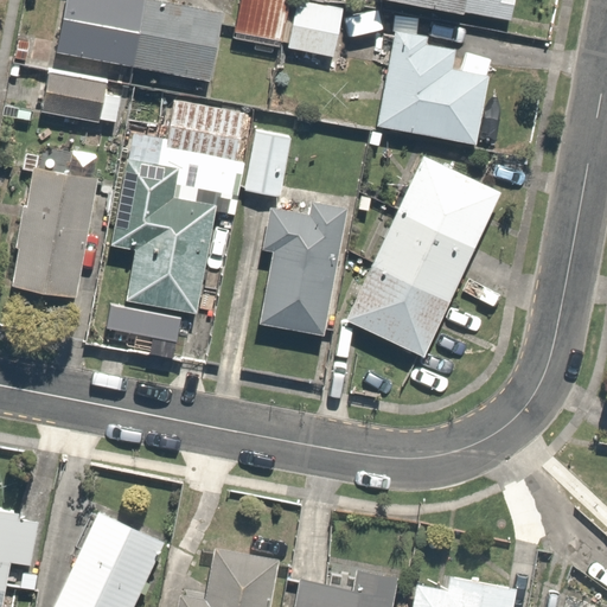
[(217,0),(62,0),(52,62),(212,80),(217,0)]
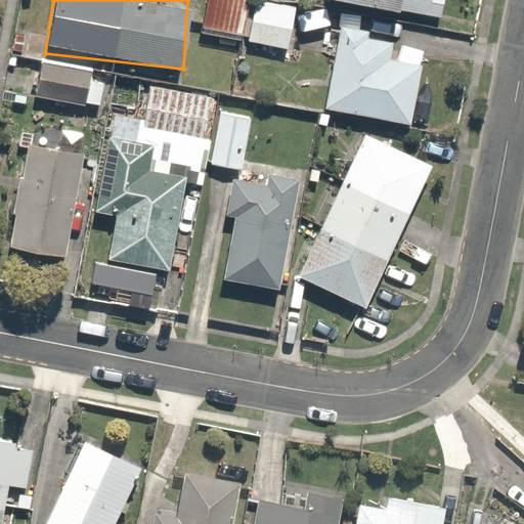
[(239,0),(206,0),(203,28),(235,33),(239,0)]
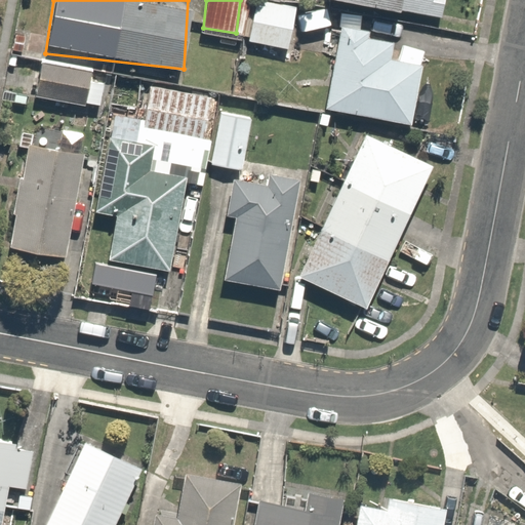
[(294,4),(277,0),(251,0),(244,38),(285,47),(294,4)]
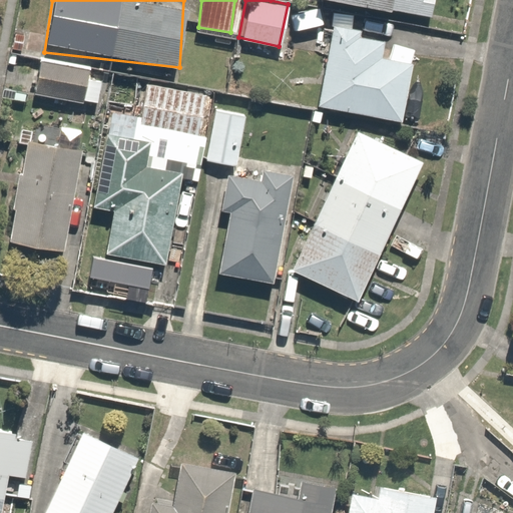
[(388,0),(340,0),(386,9),(388,0)]
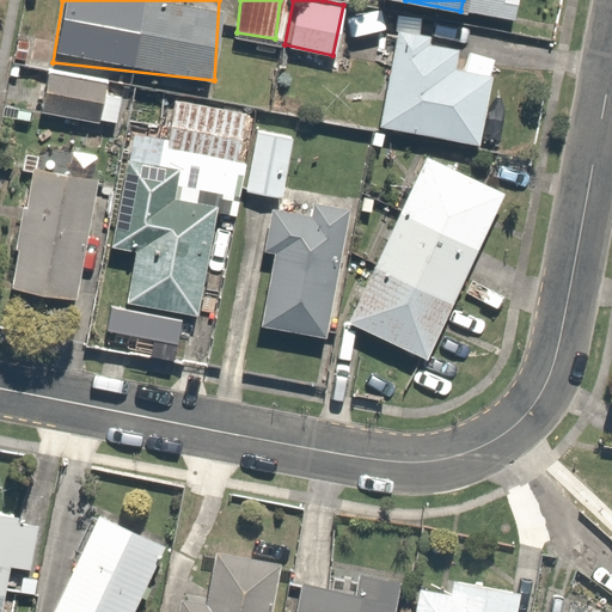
[(460,48),(398,26),(379,130),(484,145),(476,75),(456,67),(460,48)]
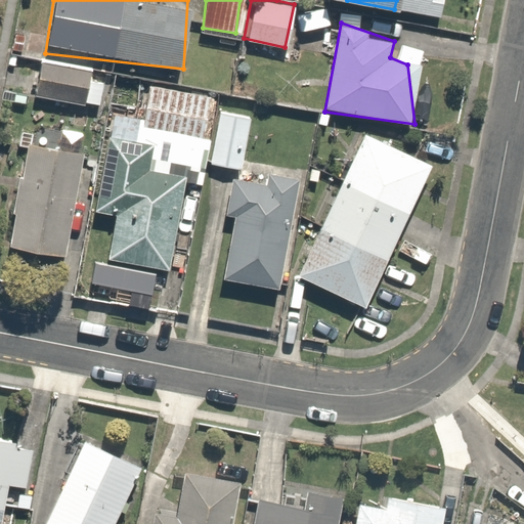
[(92,63),(36,54),(29,93),(86,102),(92,63)]
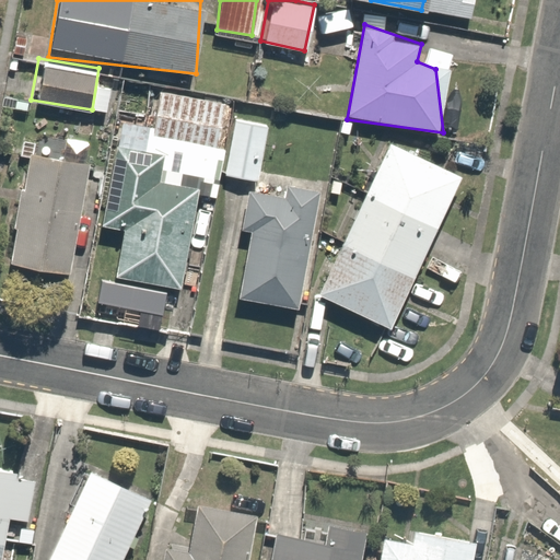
[(228,101),(155,88),(146,138),(218,151),(228,101)]
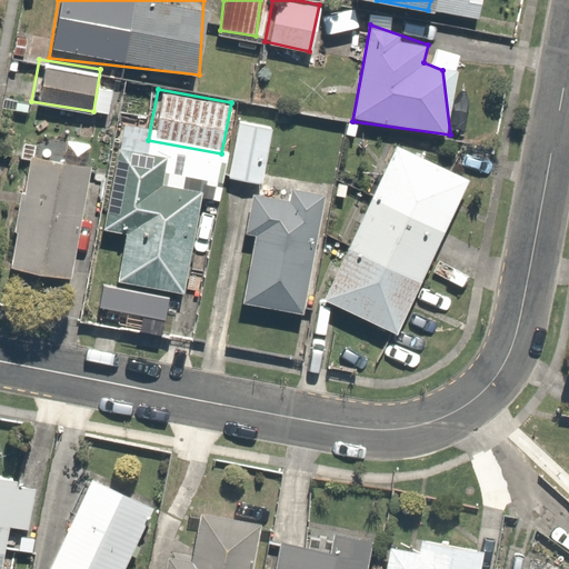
[(270,122),(232,117),(223,173),(261,179),(270,122)]
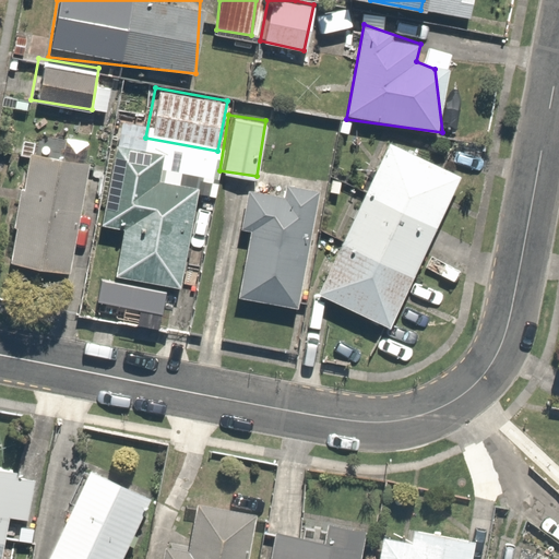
[(161,154),(108,143),(91,274),(179,286),(199,190),(159,183),(161,154)]
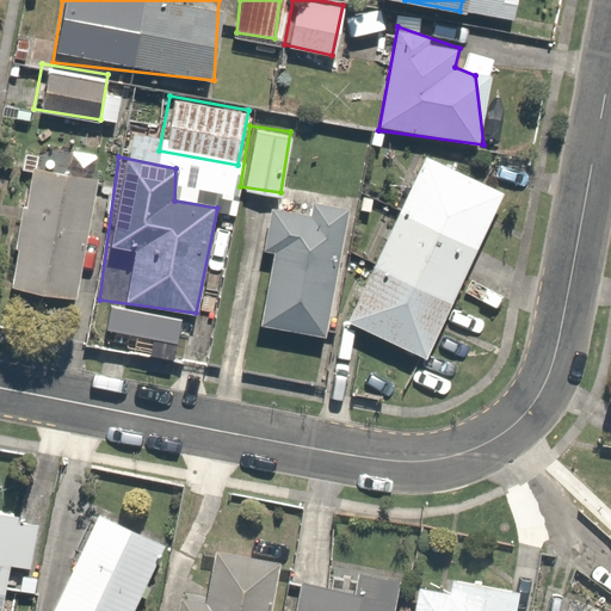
[(97,172),(29,158),(2,290),(73,297),(97,172)]
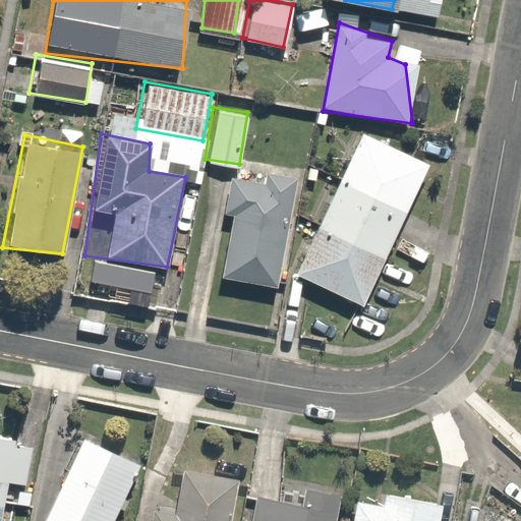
[(427,168),(360,135),(294,274),(361,306),(427,168)]
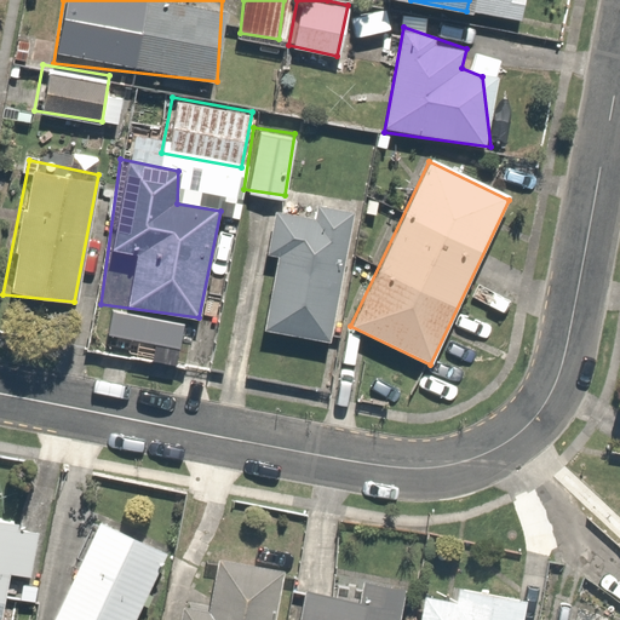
[(351,212),(275,208),(251,338),(331,348),(351,212)]
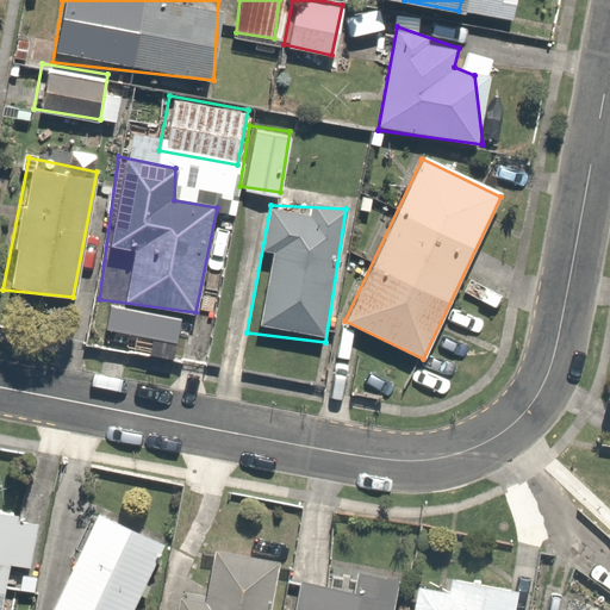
[(0,609),(23,609),(43,520),(0,510),(0,609)]
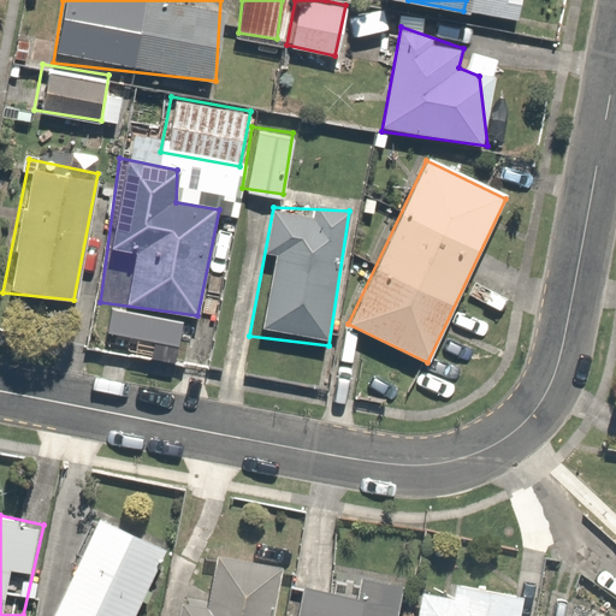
[(135,615),(165,550),(96,520),(53,615),(135,615)]
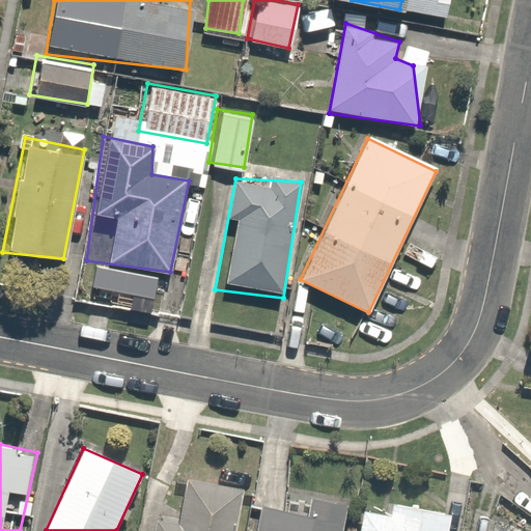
[(234,530),(244,488),(185,476),(176,512),(148,511),(147,530),(234,530)]
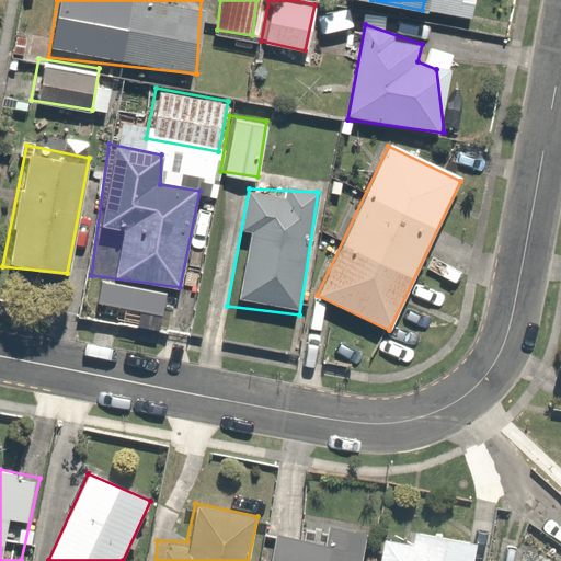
[(477,560),(480,548),(387,529),(380,560),(477,560)]
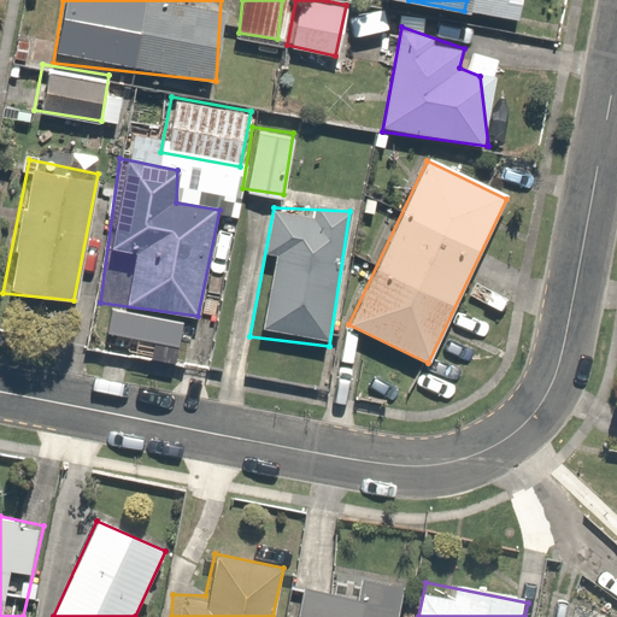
[(397,616),(400,604),(306,587),(300,616),(397,616)]
